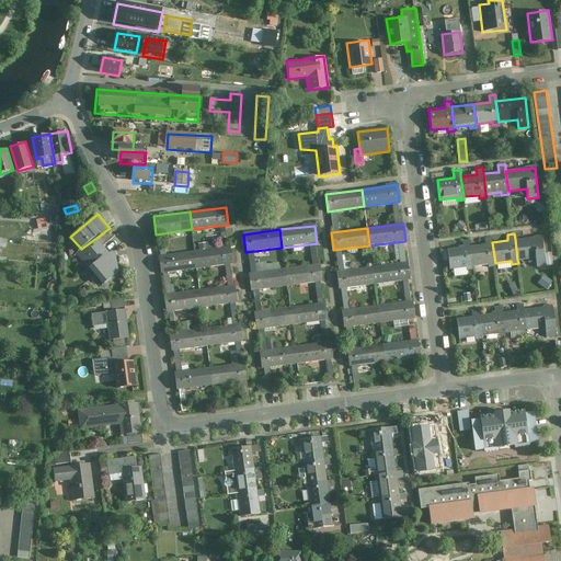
[(544,236),(515,239),(517,260),(535,258),(537,267),(547,265),(544,236)]
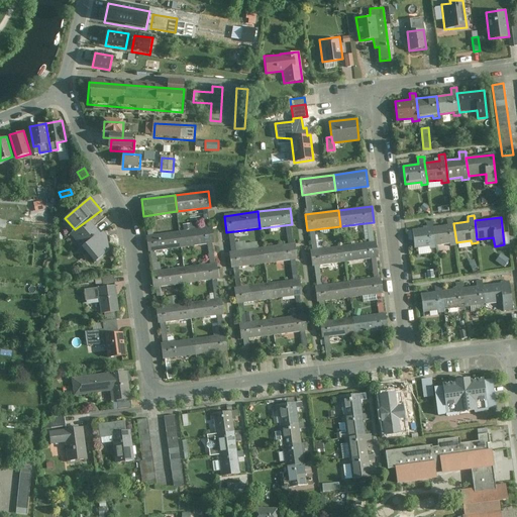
[(433,226),(435,245),(449,243),(450,246),(456,245),(456,242),(453,223),(453,218),(446,219),(447,224),(433,226)]
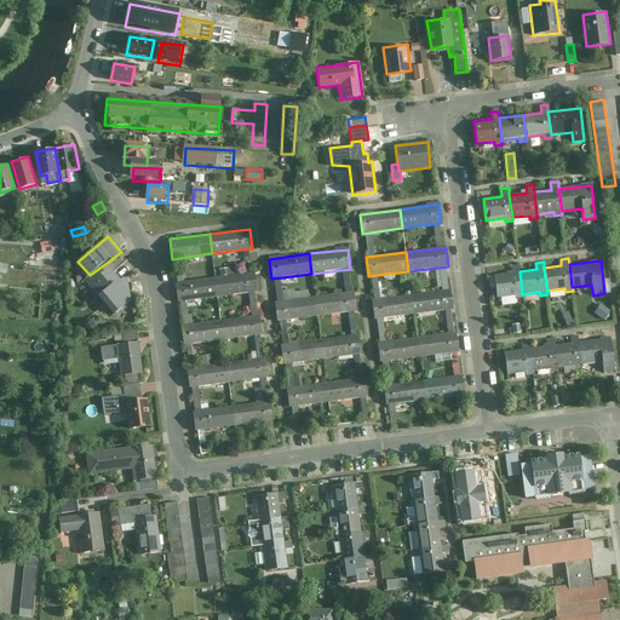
[(121,279),(107,263),(90,275),(84,281),(114,315),(131,300),(128,281),(125,276),(121,279)]
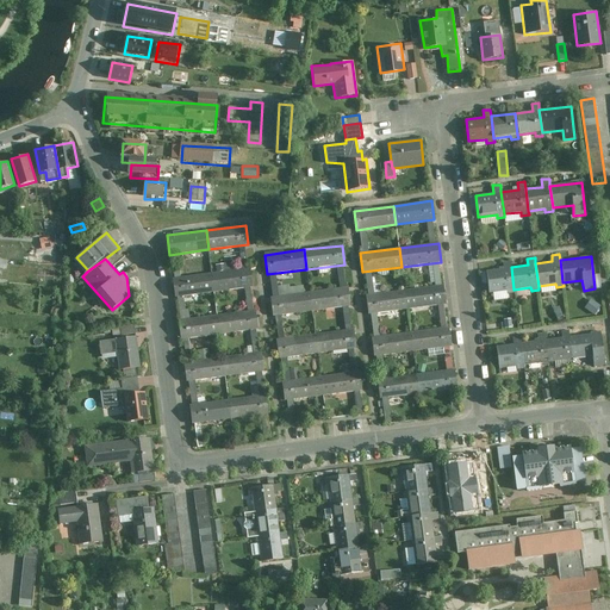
[(504,268),(486,271),(490,293),(506,291),(508,294),(515,293),(514,290),(511,267),(510,261),(503,262),(504,268)]
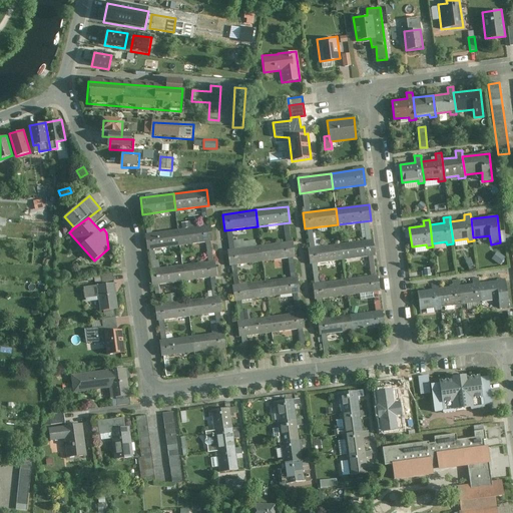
[(211,225),(178,229),(180,245),(213,240),(211,225)]
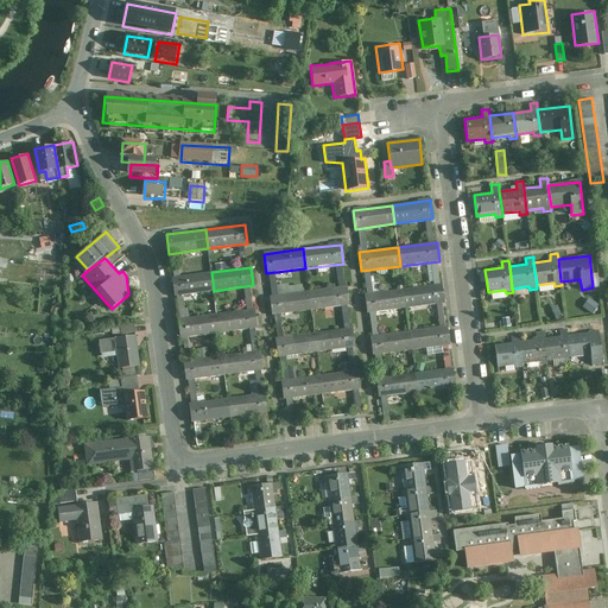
[(176,296),(214,291),(211,272),(173,278),(176,296)]
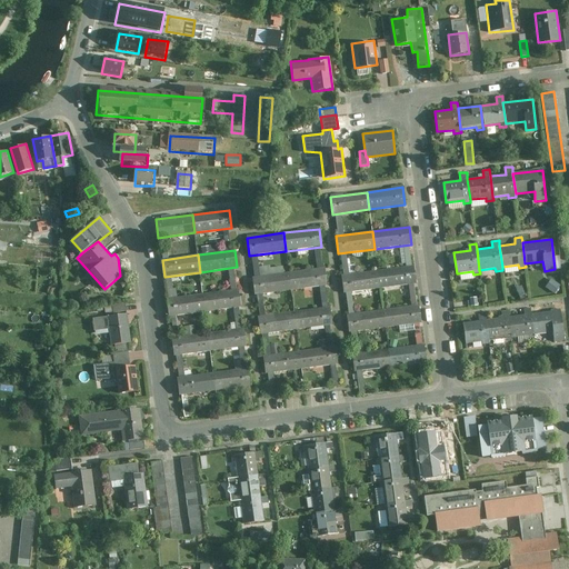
[(325,267),(288,272),(290,290),(327,285),(325,267)]
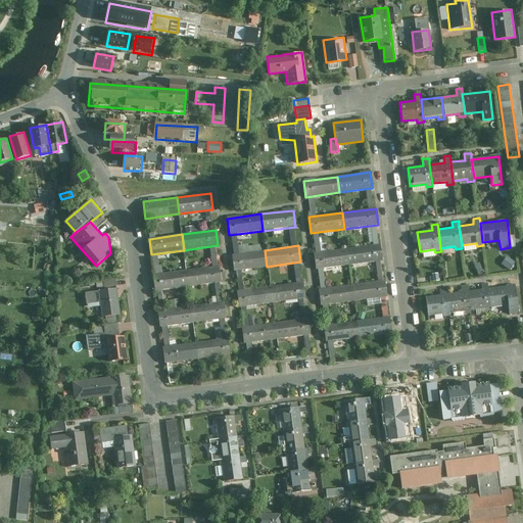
[(380,245),(346,249),(348,265),(382,260),(380,245)]
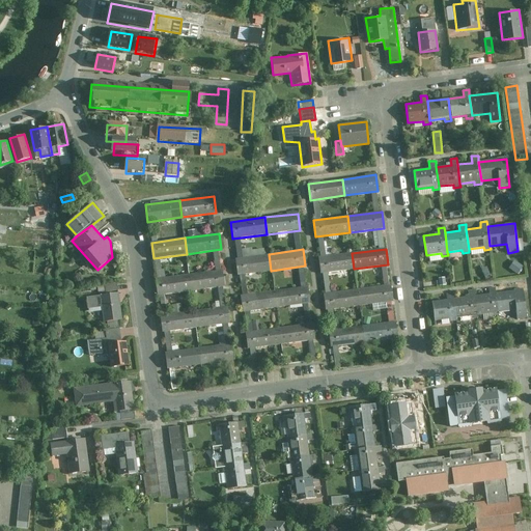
[(318,257),(320,273),(354,269),(352,253),(318,257)]
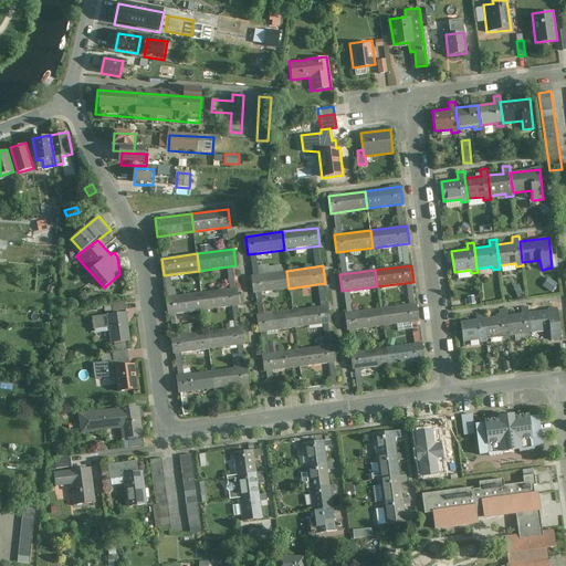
[(253,293),(289,289),(286,271),(251,276),(253,293)]
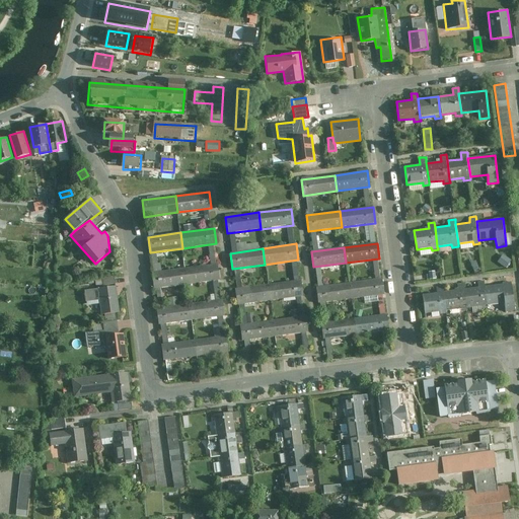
[(186,268),(188,284),(220,280),(219,265),(186,268)]
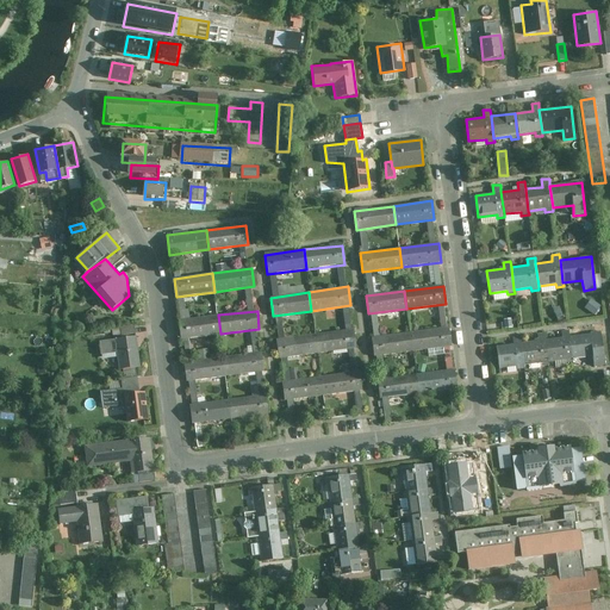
[(221,334),(218,315),(179,319),(181,337),(221,334)]
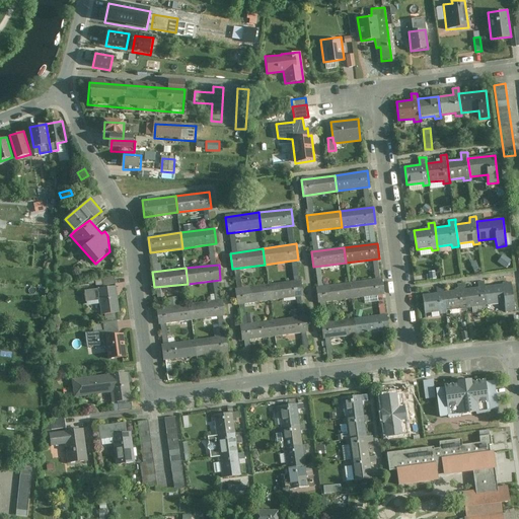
[(115,276),(102,277),(103,285),(116,284),(115,276)]
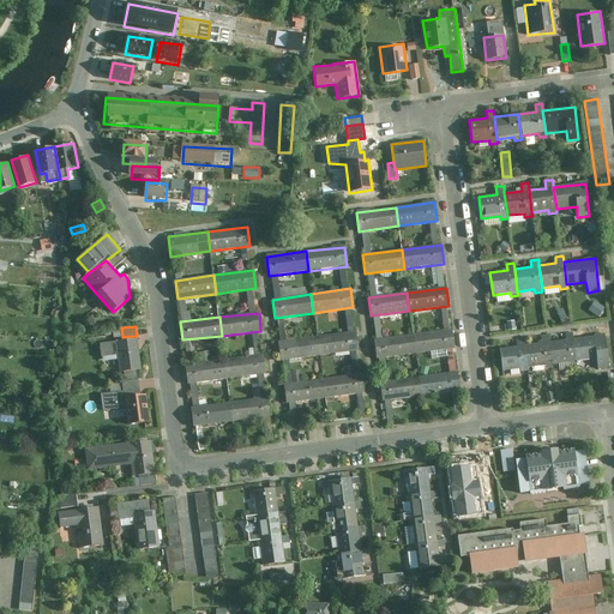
[(452,329),(411,335),(414,354),(455,349),(452,329)]
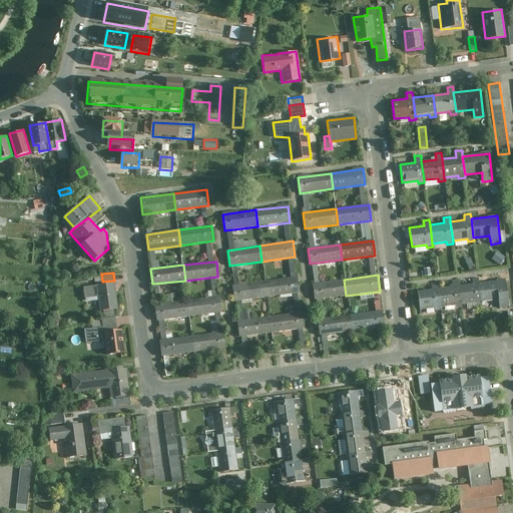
[(299,277),(265,282),(267,298),(301,293),(299,277)]
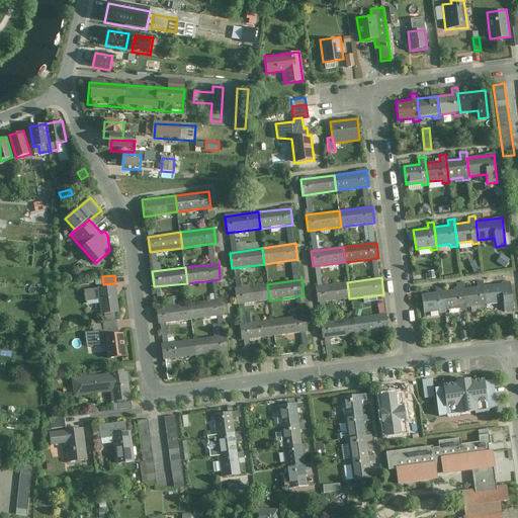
[(463,288),(465,307),(481,306),(481,308),(488,307),(487,304),(485,285),(484,280),(477,281),(478,286),(463,288)]
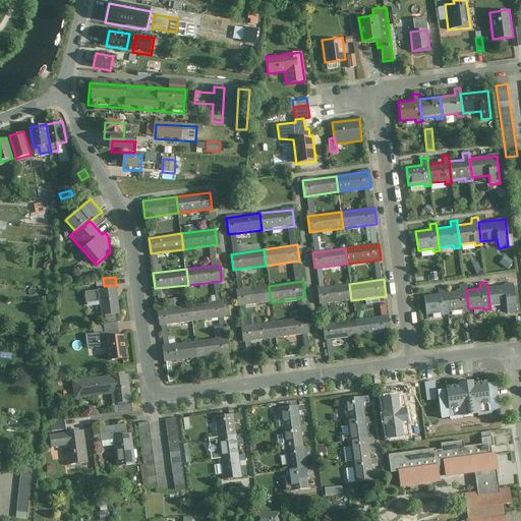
[(316,288),(319,304),(351,300),(349,284),(316,288)]
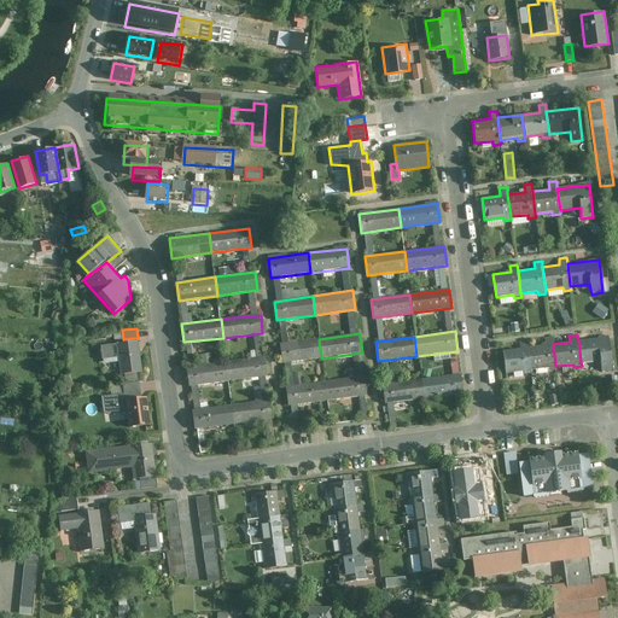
[(608,337),(578,340),(581,362),(600,360),(601,371),(613,369),(608,337)]
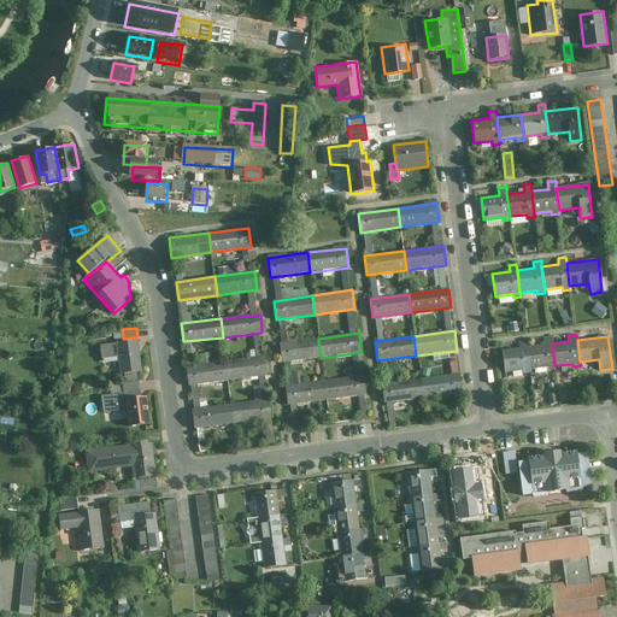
[(545,345),(528,347),(530,369),(547,366),(547,371),(556,370),(554,365),(552,344),(551,338),(544,339),(545,345)]
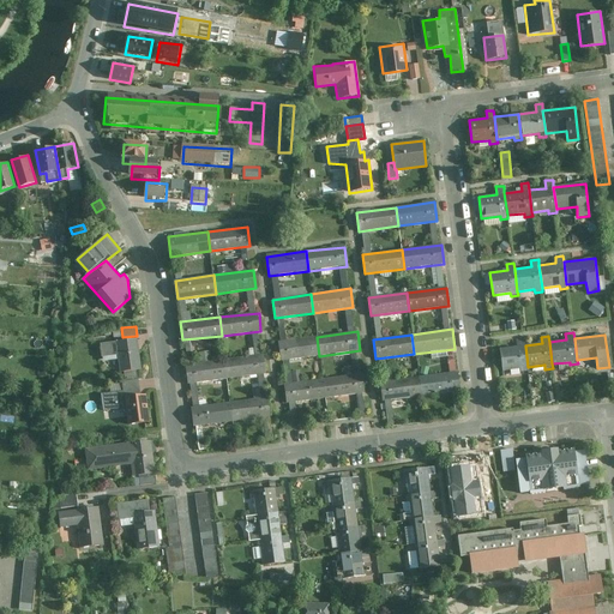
[(277,342),(280,361),(319,356),(317,337),(277,342)]
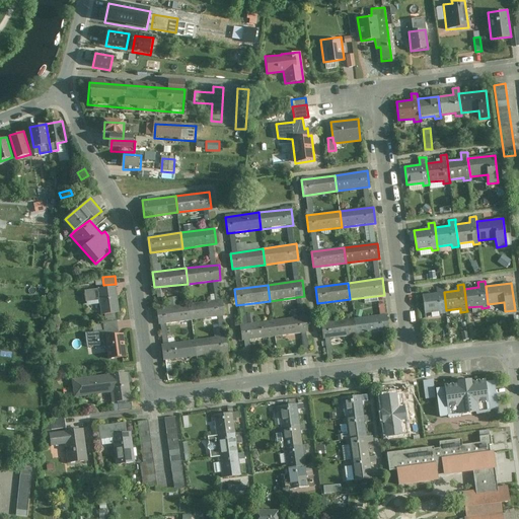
[(120,312),(117,286),(85,291),(86,301),(99,299),(101,315),(120,312)]
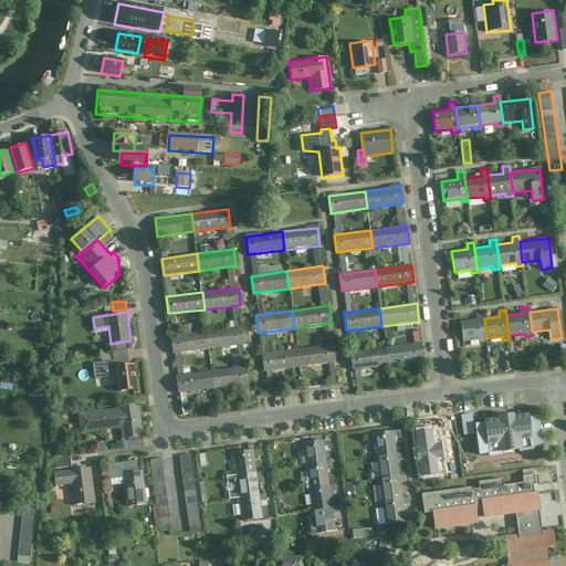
[(477,320),(460,322),(463,342),(486,338),(484,318),(483,312),(475,313),(477,320)]
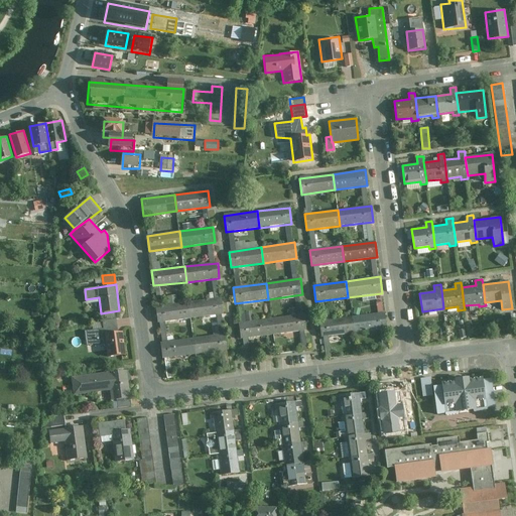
[(188,302),(190,318),(224,314),(222,298),(188,302)]
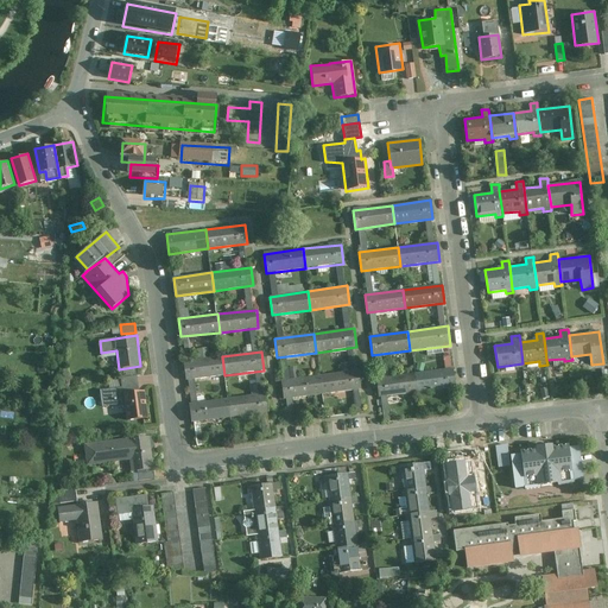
[(222,356),(184,361),(187,380),(225,375),(222,356)]
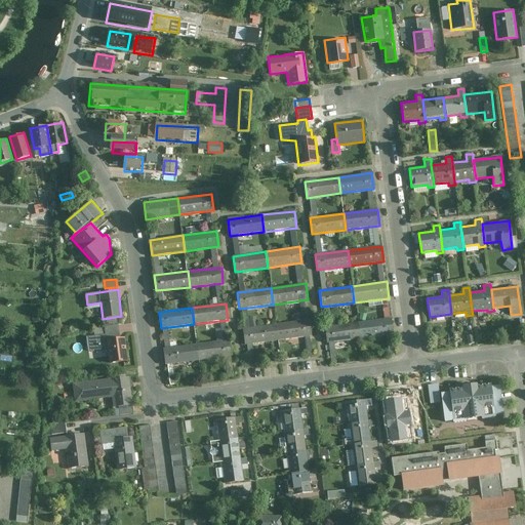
[(358,322),(360,339),(394,334),(392,318),(358,322)]
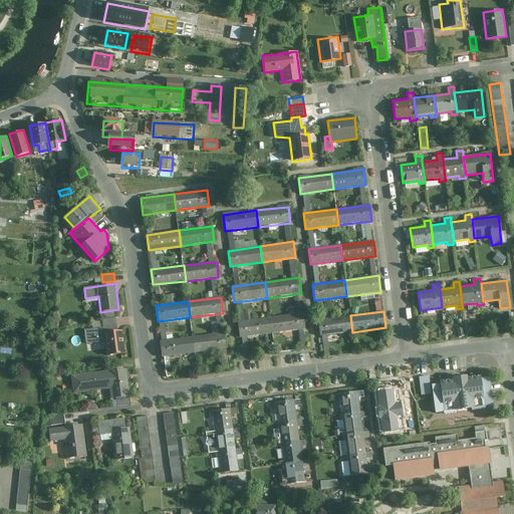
[(304,313),(270,317),(272,333),(306,329),(304,313)]
